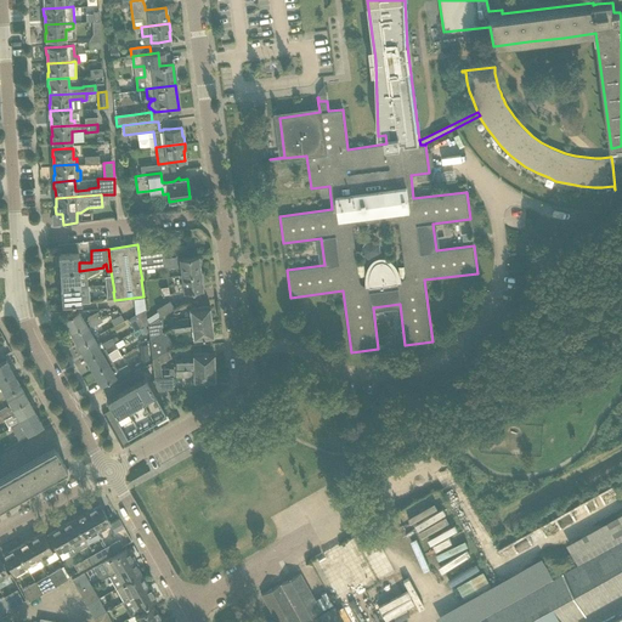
[(163,249),(139,252),(140,269),(153,267),(165,265),(163,249)]
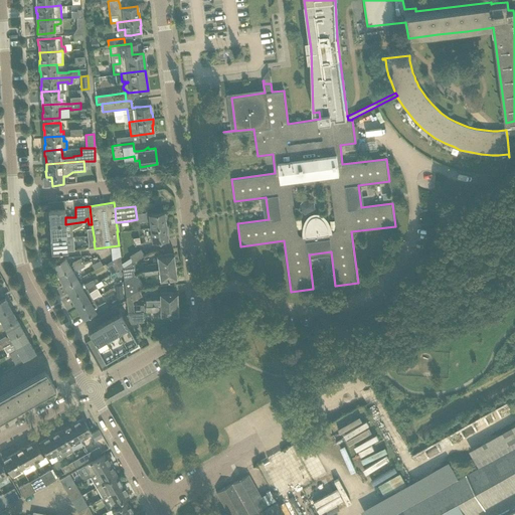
[(48,211),(49,224),(65,223),(65,217),(64,210),(59,210),(56,210),(48,211)]
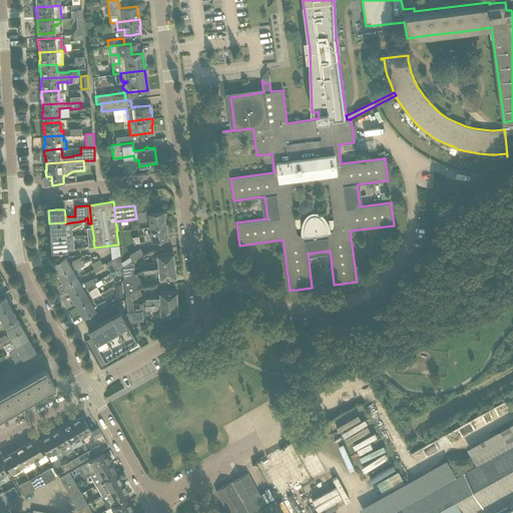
[(162,211),(147,212),(145,210),(142,214),(143,220),(148,220),(149,226),(165,224),(164,218),(163,219),(162,211)]
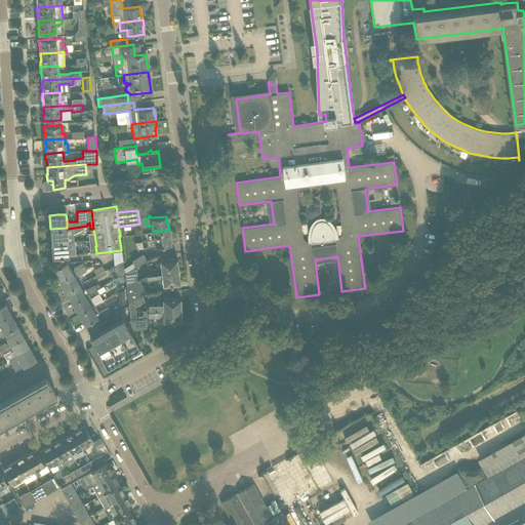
[(68,242),(67,229),(67,228),(50,229),(50,243),(68,242)]
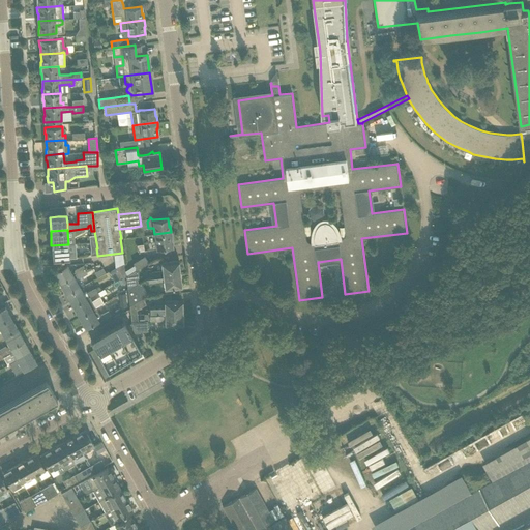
[(97,248),(94,231),(91,231),(92,236),(89,236),(91,248),(91,256),(97,255),(96,248),(97,248)]
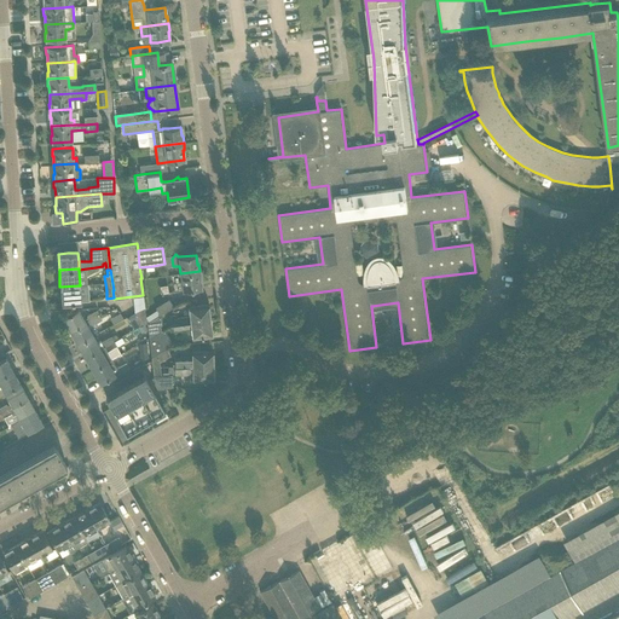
[(201,278),(200,271),(180,273),(183,290),(189,290),(201,288),(200,278),(201,278)]
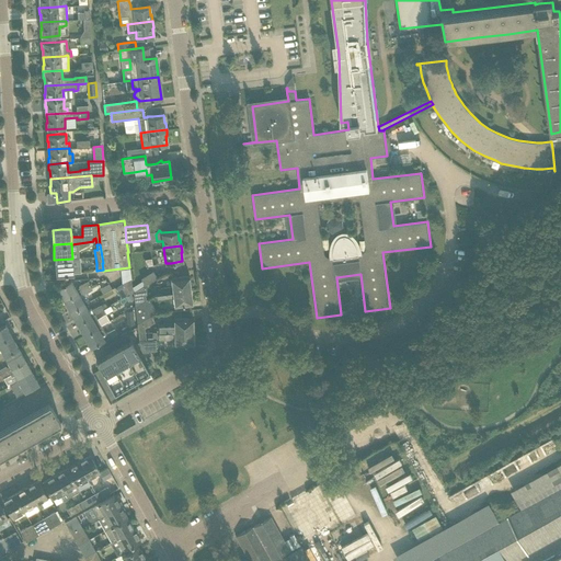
[(72,266),(72,259),(54,260),(55,274),(73,273),(79,272),(79,265),(72,266)]
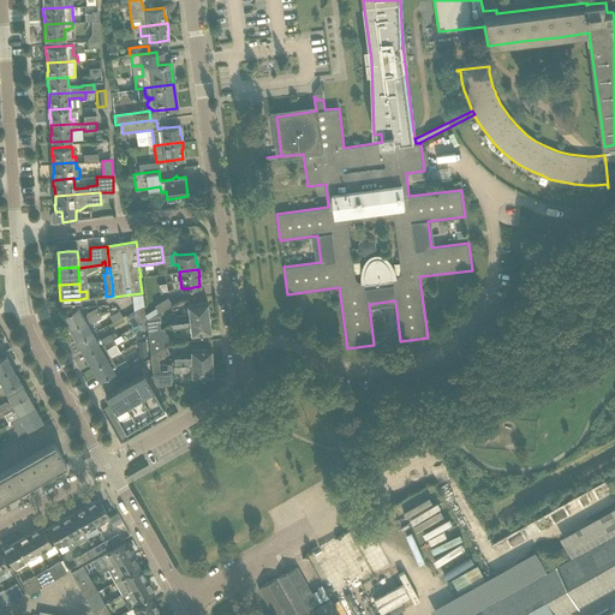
[(168,298),(155,305),(157,310),(159,312),(172,304),(168,298)]
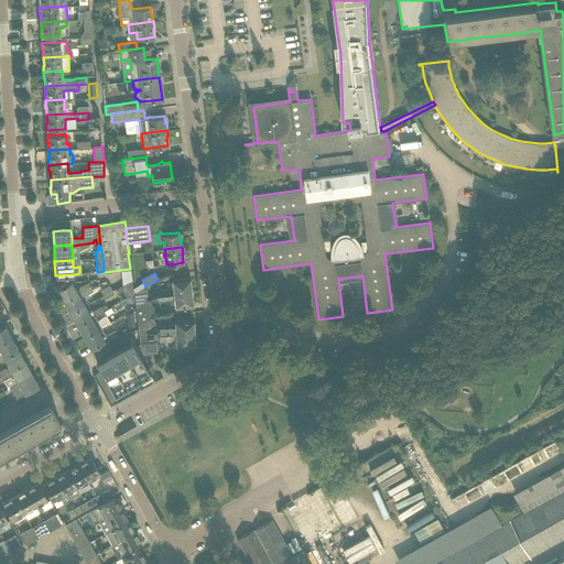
[(162,288),(154,289),(155,296),(158,295),(191,292),(190,278),(179,279),(172,280),(173,288),(162,290),(162,288)]
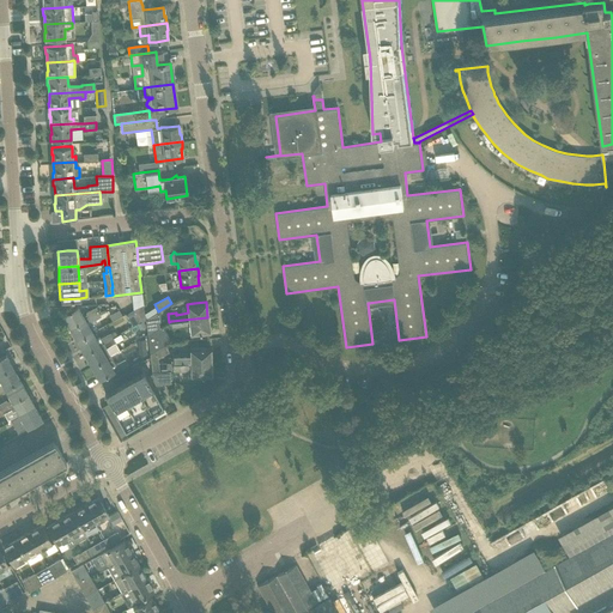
[(133,310),(126,315),(131,322),(132,326),(145,320),(143,305),(133,310)]
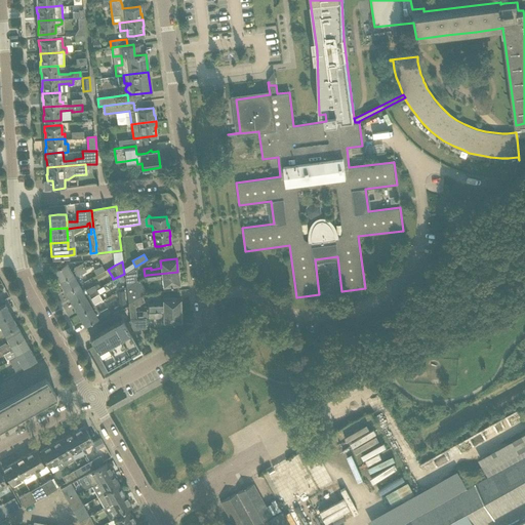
[(59,281),(84,267),(82,263),(73,268),(74,270),(71,271),(66,263),(53,270),(59,281)]
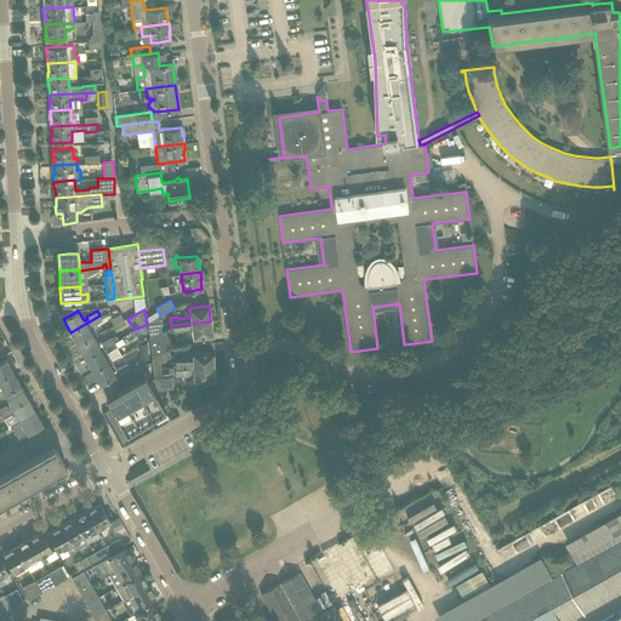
[(102,320),(100,315),(70,332),(78,346),(93,337),(87,326),(91,324),(92,326),(102,320)]
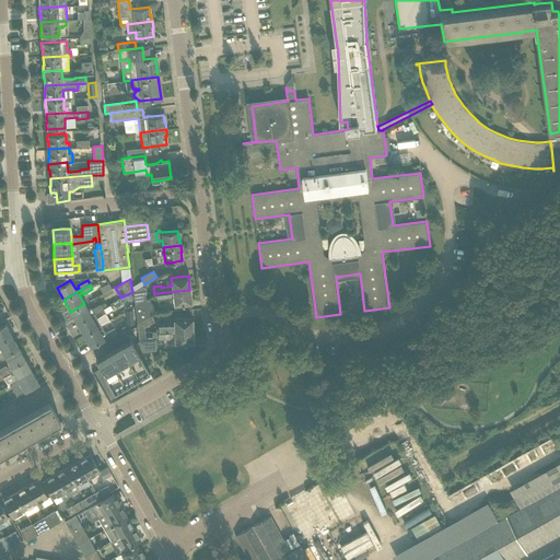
[(143,286),(132,292),(135,306),(142,302),(144,301),(146,300),(143,286)]
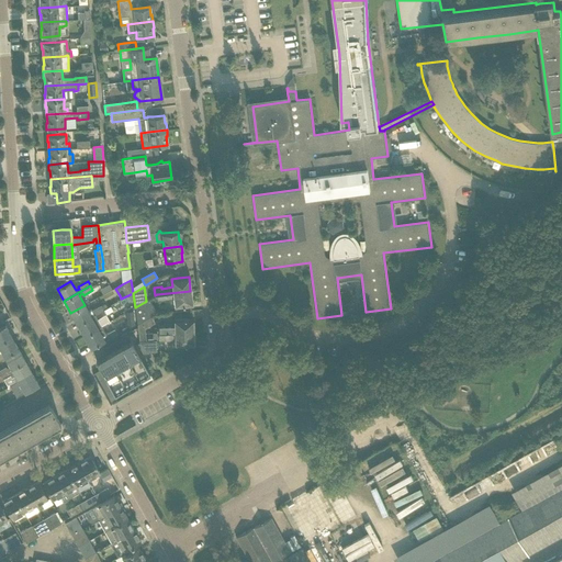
[(104,301),(115,294),(113,289),(101,295),(104,301)]
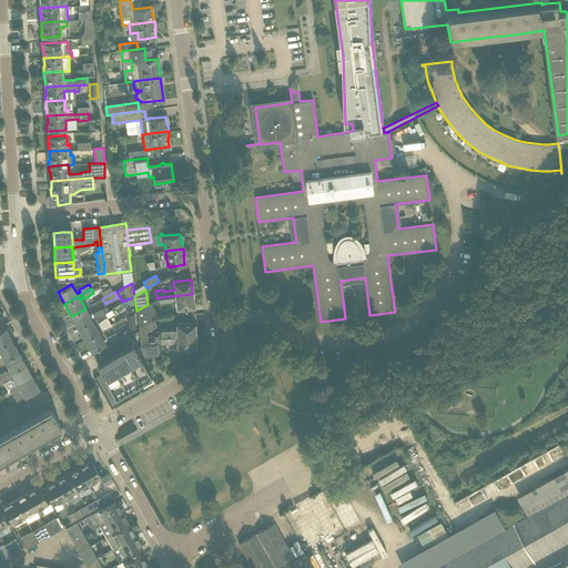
[(159,298),(154,301),(155,304),(159,303),(175,302),(176,311),(183,310),(194,308),(192,294),(159,297),(159,298)]
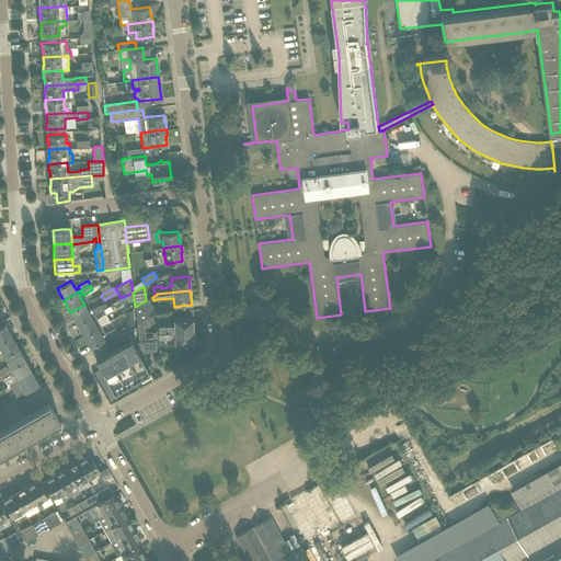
[(142,302),(135,307),(137,323),(150,316),(142,302)]
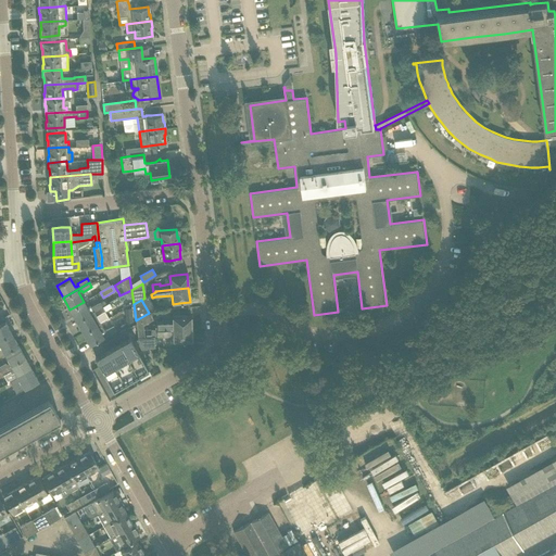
[(76,320),(102,306),(100,302),(91,307),(91,308),(88,311),(84,302),(70,310),(76,320)]
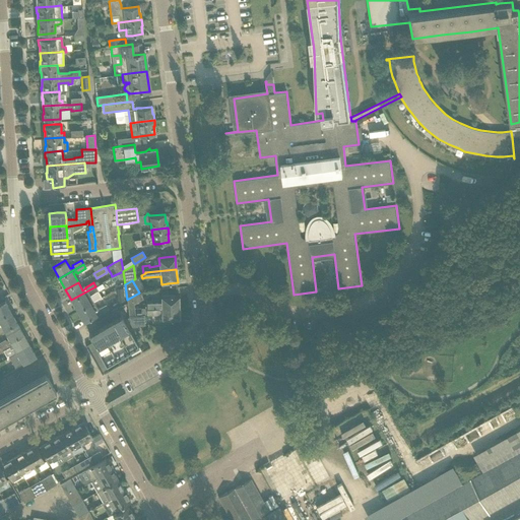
[(95,286),(71,300),(77,311),(90,304),(93,302),(91,299),(89,295),(98,290),(95,286)]
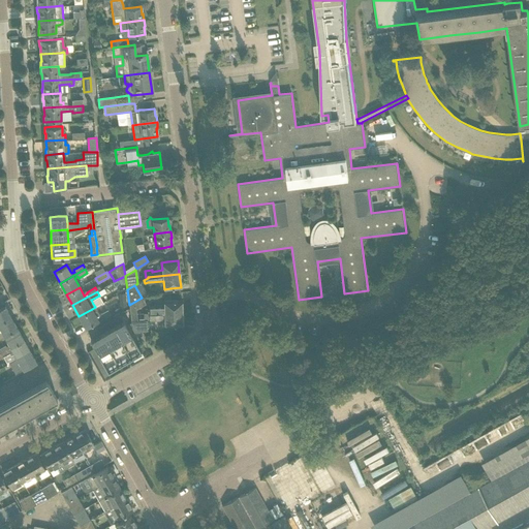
[(182,312),(181,300),(170,300),(163,300),(163,305),(149,306),(149,310),(149,313),(182,312)]
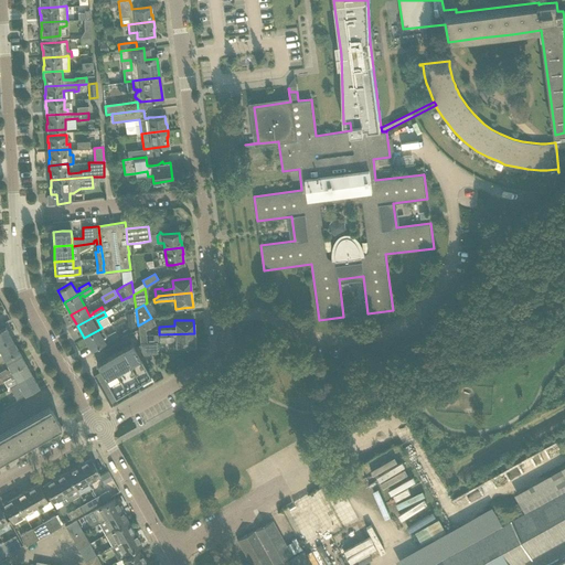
[(0,345),(12,339),(4,327),(0,329),(0,345)]
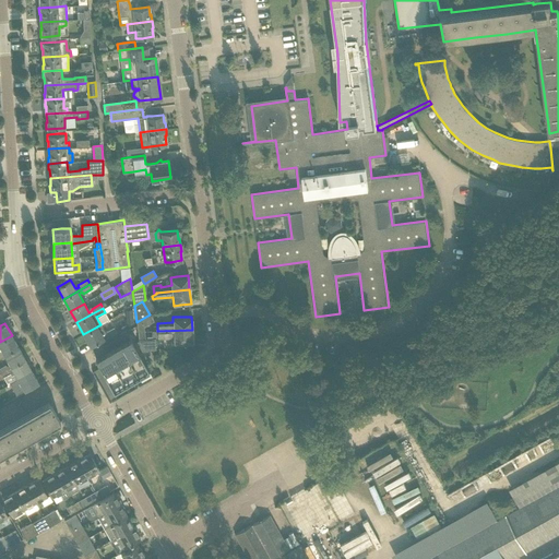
[(103,335),(97,326),(83,334),(91,346),(116,332),(114,328),(105,332),(106,334),(103,335)]
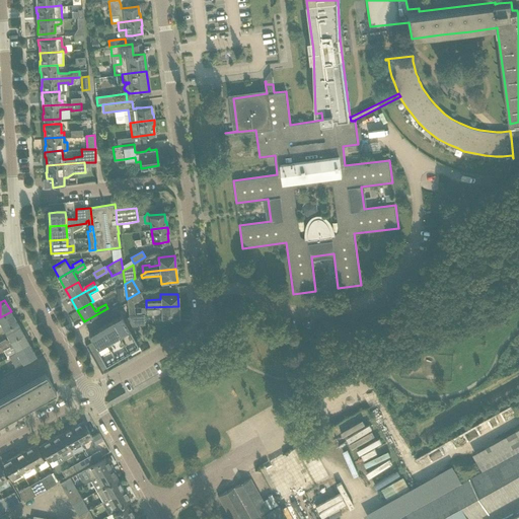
[(135,315),(129,315),(130,326),(137,325),(137,323),(145,323),(144,315),(161,314),(161,319),(169,319),(178,319),(178,306),(146,307),(141,307),(141,314),(135,315)]
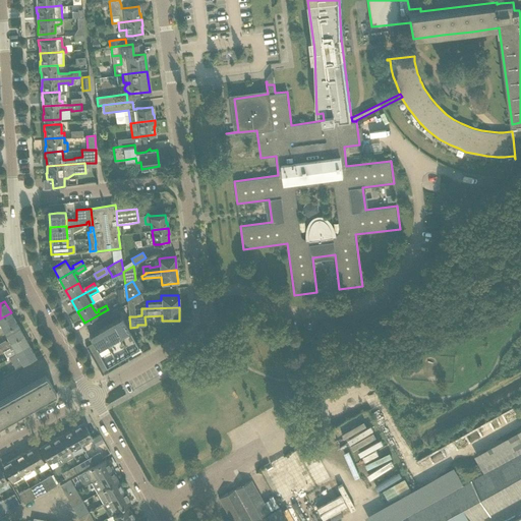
[(138,346),(118,309),(96,323),(99,329),(89,334),(106,364),(138,346)]
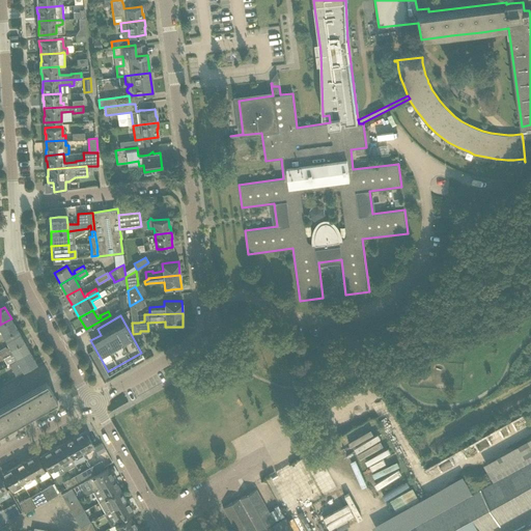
[(11,318),(0,325),(0,339),(4,337),(18,330),(11,318)]
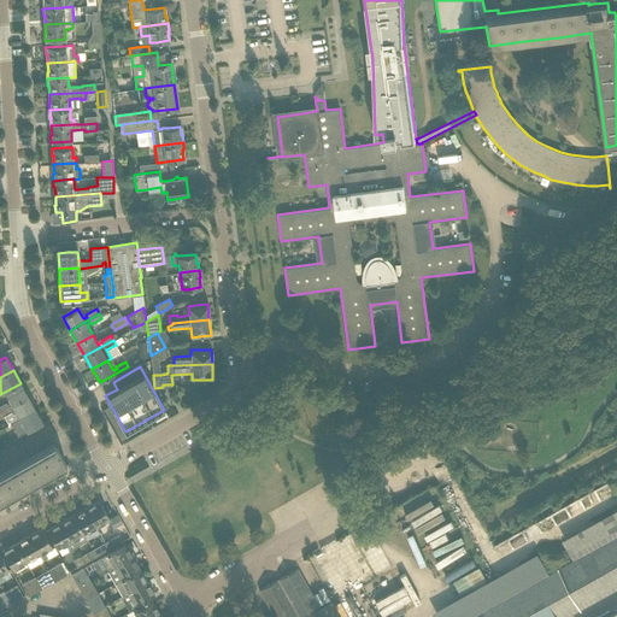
[(0,411),(28,397),(21,383),(5,392),(11,403),(7,404),(6,403),(0,405),(0,411)]
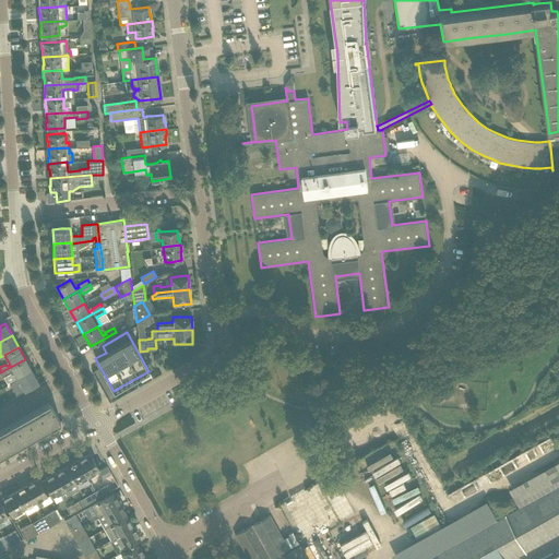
[(25,359),(0,372),(0,376),(1,378),(10,373),(12,376),(15,375),(18,377),(19,379),(32,371),(25,359)]
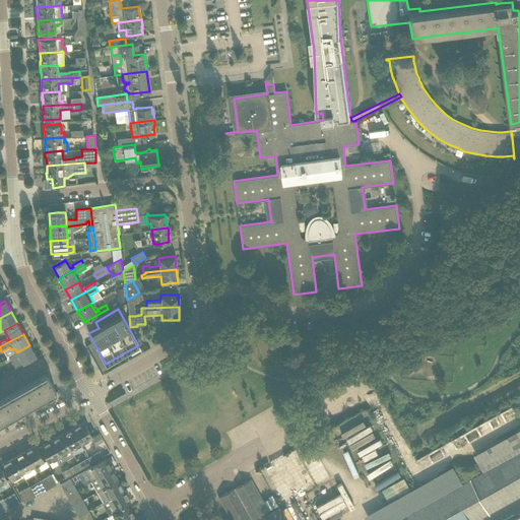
[(17,352),(9,356),(14,365),(15,368),(36,356),(29,345),(17,352)]
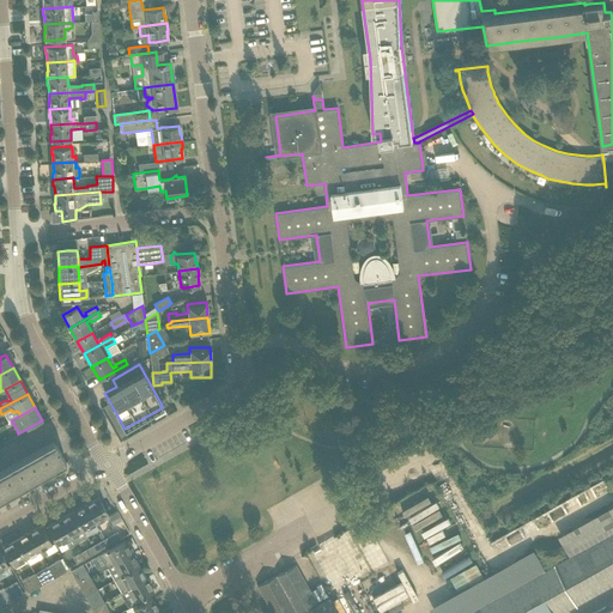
[(0,498),(66,462),(55,443),(0,474),(0,498)]
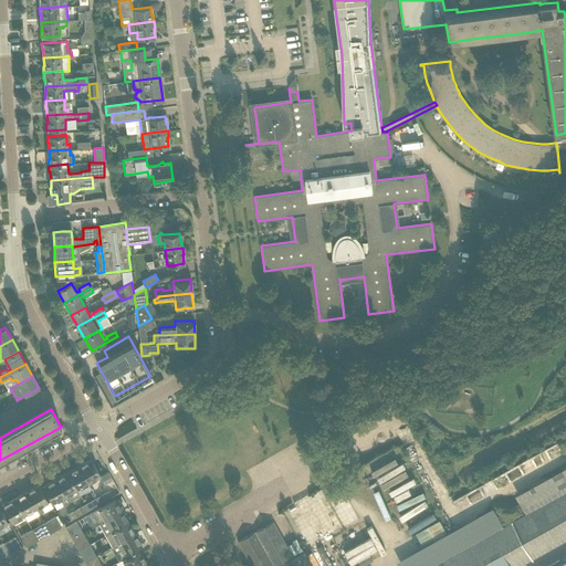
[(381,474),(406,463),(404,458),(378,469),(381,474)]
